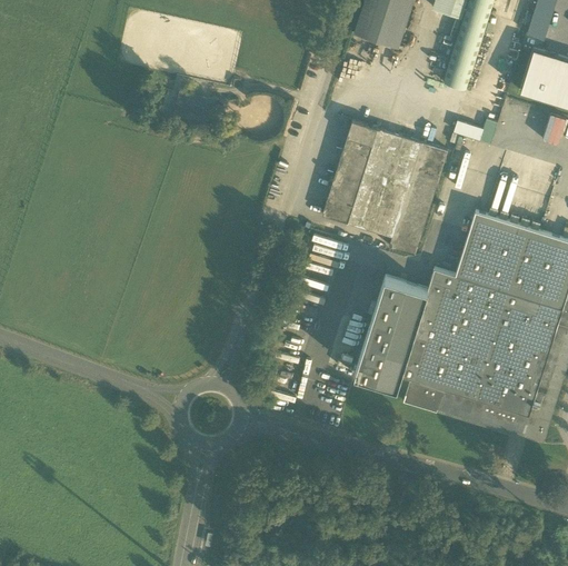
[(397,49),(412,0),(364,0),(352,35),(397,49)]
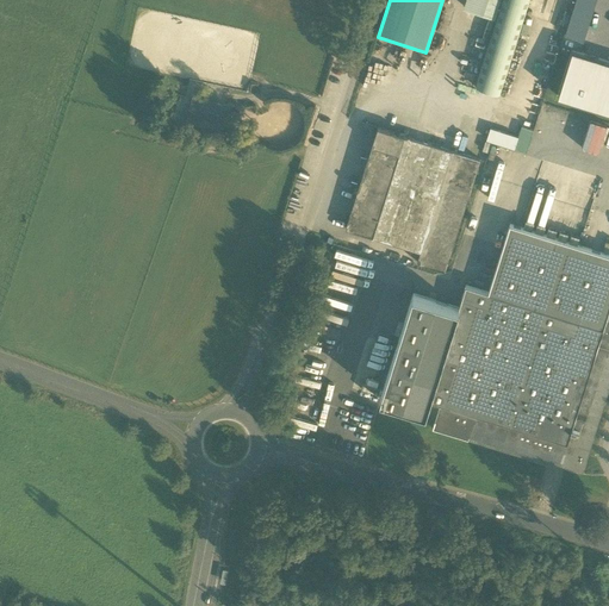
[(501,0),(474,89),(499,98),(529,0),(501,0)]
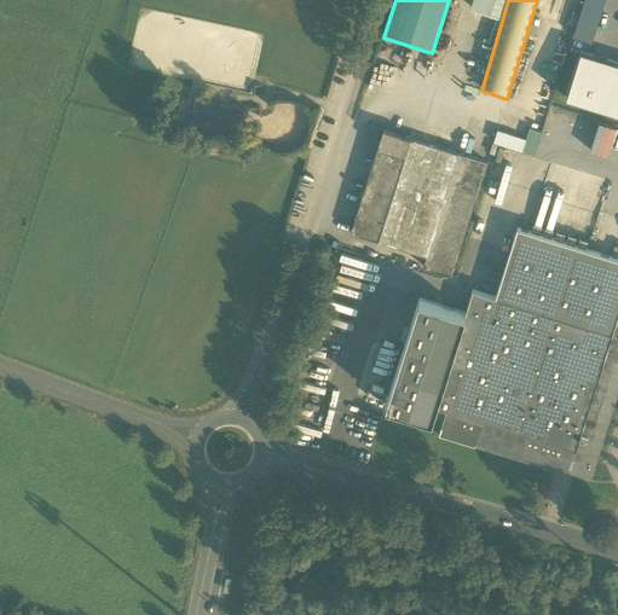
[(604,0),(583,0),(572,38),(590,44),(604,0)]
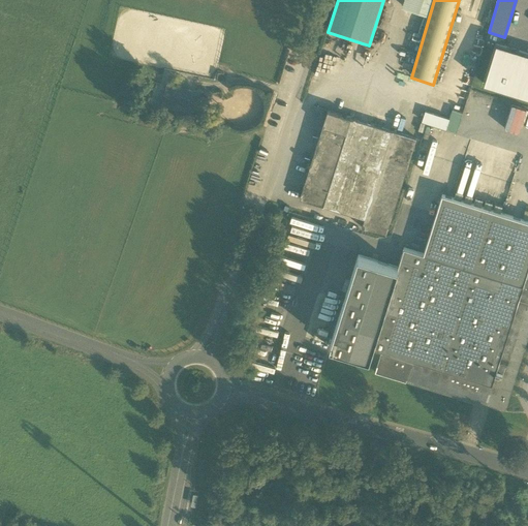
[(483,86),(527,99),(527,56),(495,45),(483,86)]
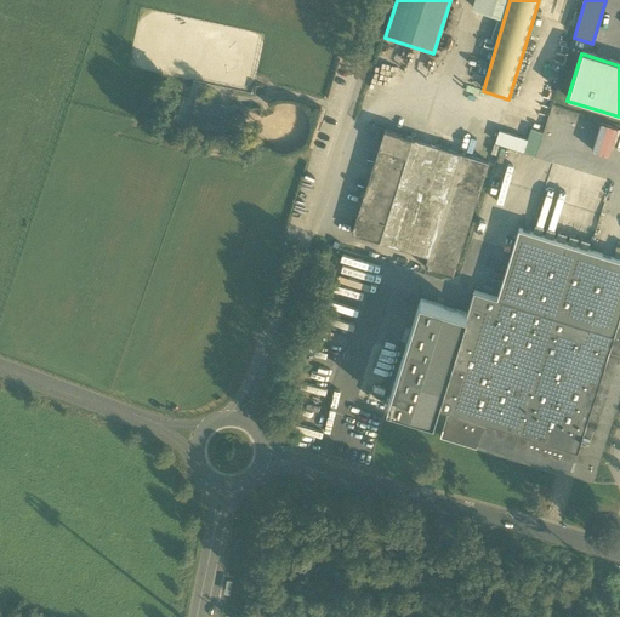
[(189,125),(227,133),(233,107),(195,98),(189,125)]
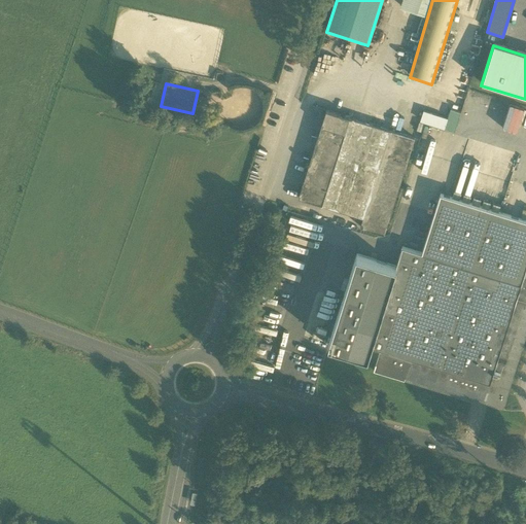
[(449,110),(447,119),(422,112),(419,124),(454,134),(460,113),(449,110)]
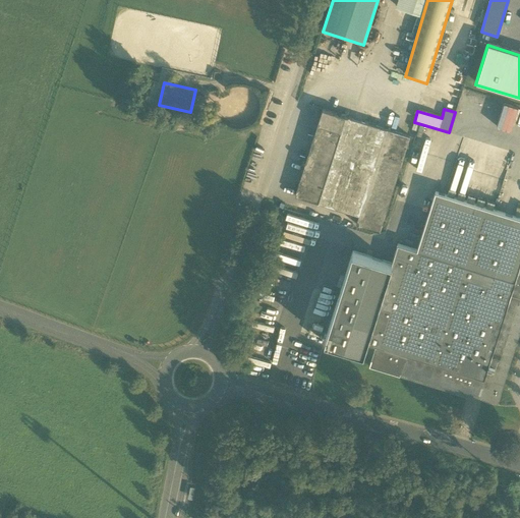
[(319,127),(341,134),(346,119),(324,112),(319,127)]
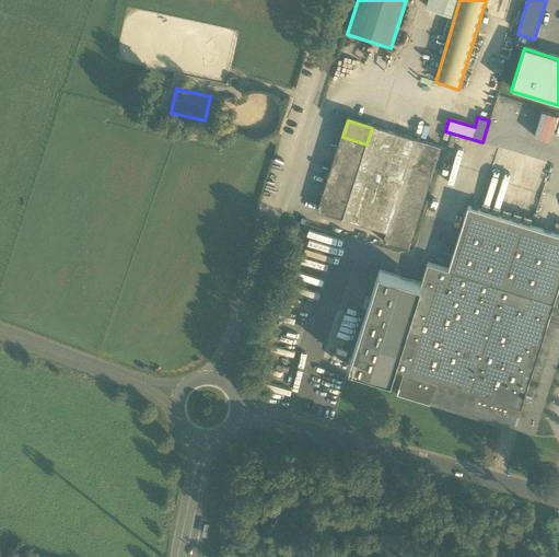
[(372,128),(367,144),(348,204),(342,221),(385,234),(415,141),(372,128)]
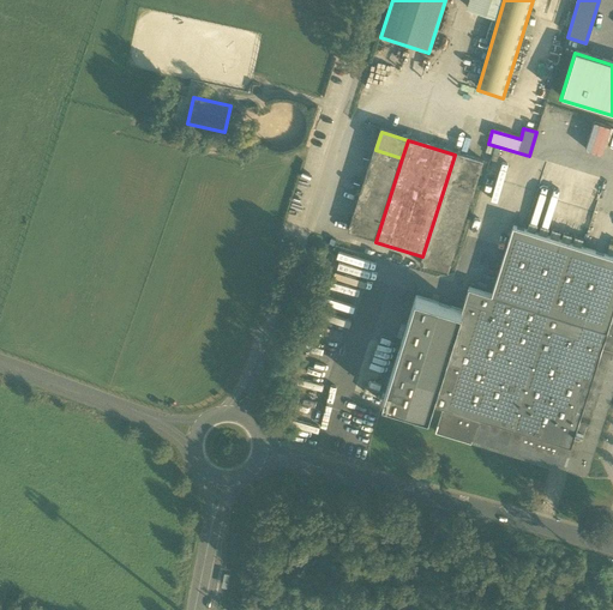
[(376,150),(355,215),(382,223),(402,158),(376,150)]
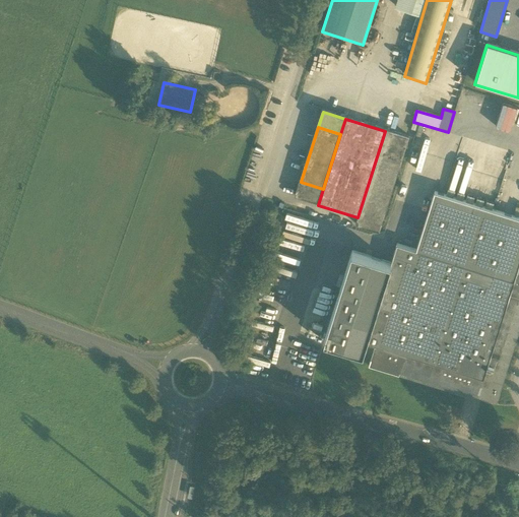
[(408,138),(385,131),(358,217),(354,227),(378,234),(408,138)]
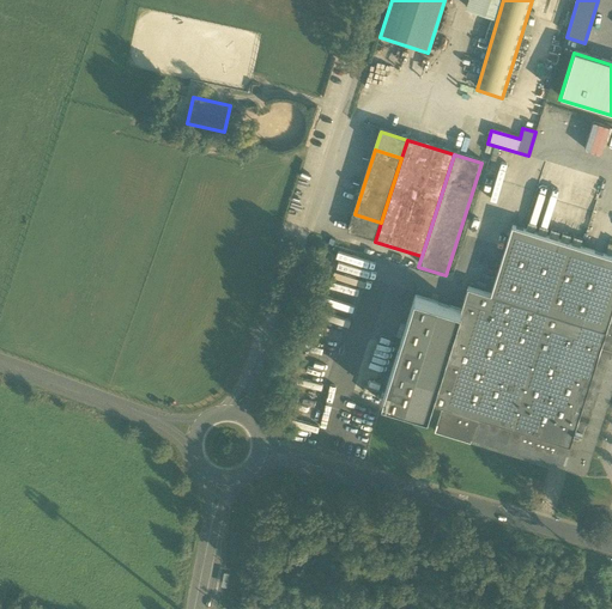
[(375,242),(381,223),(355,214),(349,232),(375,242)]
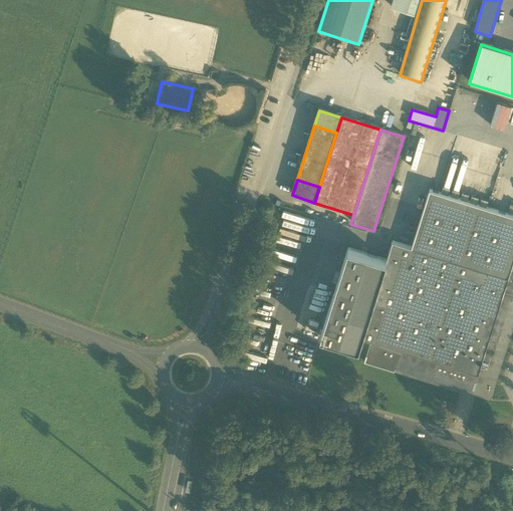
[(439,194),(486,208),(488,202),(441,188),(439,194)]
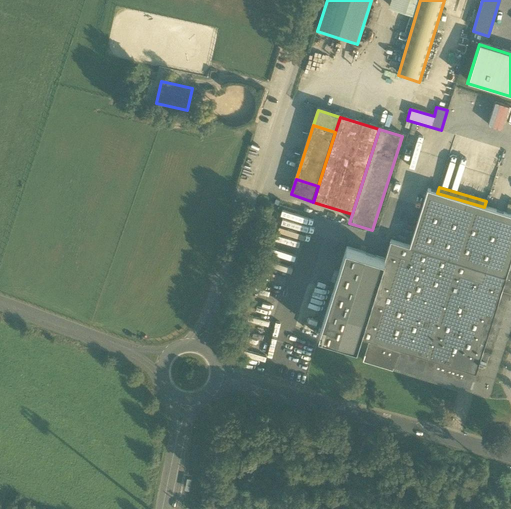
[(510,216),(427,190),(409,247),(505,278),(510,260),(510,216)]
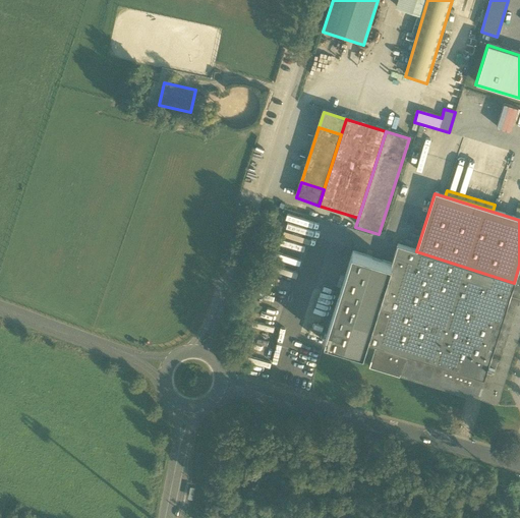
[(365,344),(374,347),(405,357),(399,376),(399,377),(467,398),(468,394),(482,398),(481,402),(497,407),(519,333),(519,328),(519,325),(519,265),(514,283),(416,251),(397,245),(391,265),(365,344)]
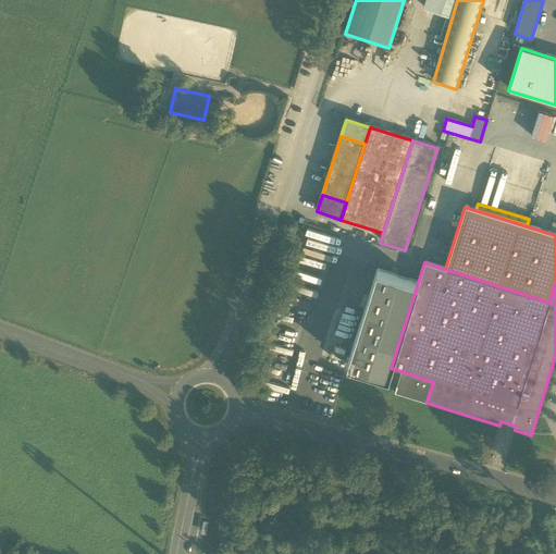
[(387,379),(391,368),(418,283),(378,270),(346,366),(387,379)]
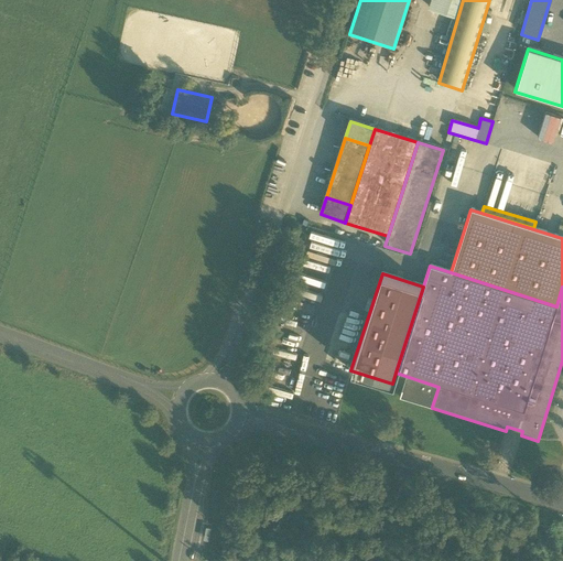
[(432,410),(432,408),(432,407),(439,387),(405,376),(399,400),(432,410)]
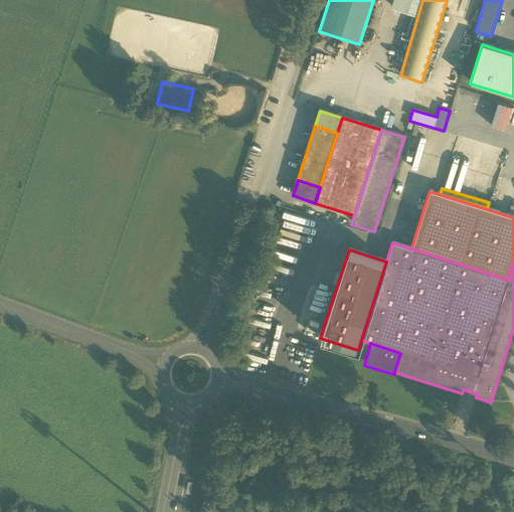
[(463,389),(462,393),(476,397),(477,393),(463,389)]
